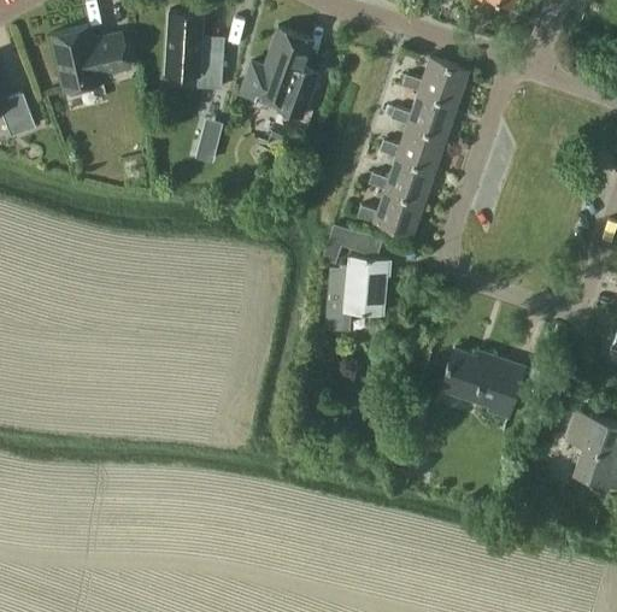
[(198,76),(197,89),(221,90),(223,52),(200,51),(203,15),(169,13),(165,74),(198,76)]
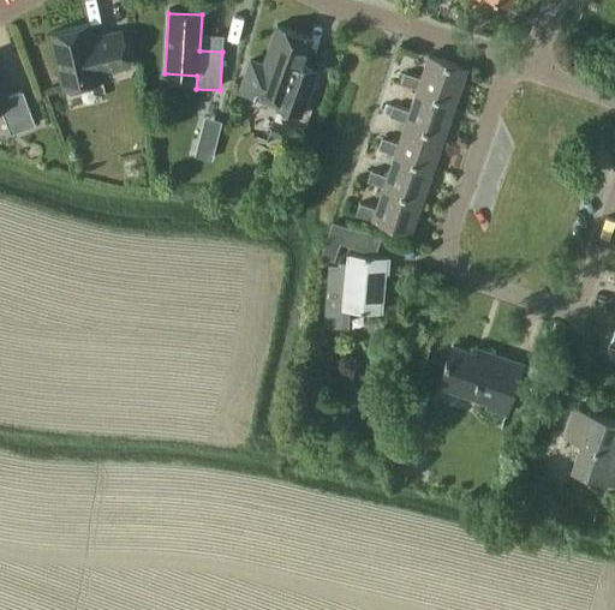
[(64,93),(101,83),(100,76),(130,69),(121,34),(91,41),(88,28),(51,36),(64,93)]
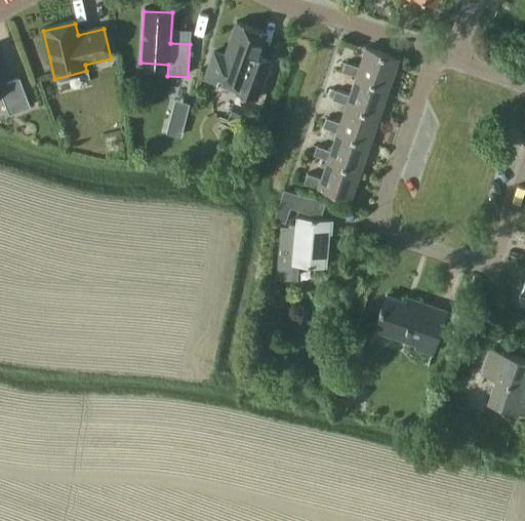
[(214,54),(210,67),(215,78),(235,85),(232,93),(255,102),(260,88),(270,64),(255,58),(265,35),(236,25),(236,26),(238,27),(226,58),(214,54)]
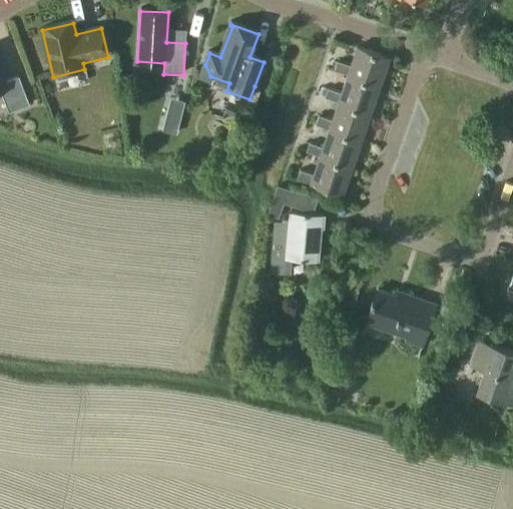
[(334,72),(348,77),(380,87),(390,59),(357,49),(351,68),(337,63),(334,72)]
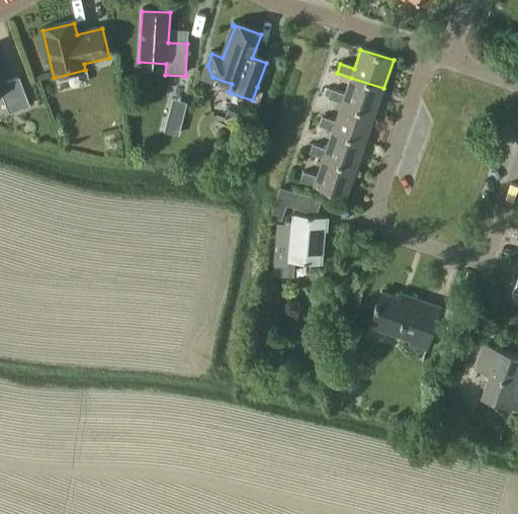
[(9,115),(29,107),(19,79),(5,84),(0,71),(0,67),(2,67),(0,62),(0,93),(1,94),(9,115)]
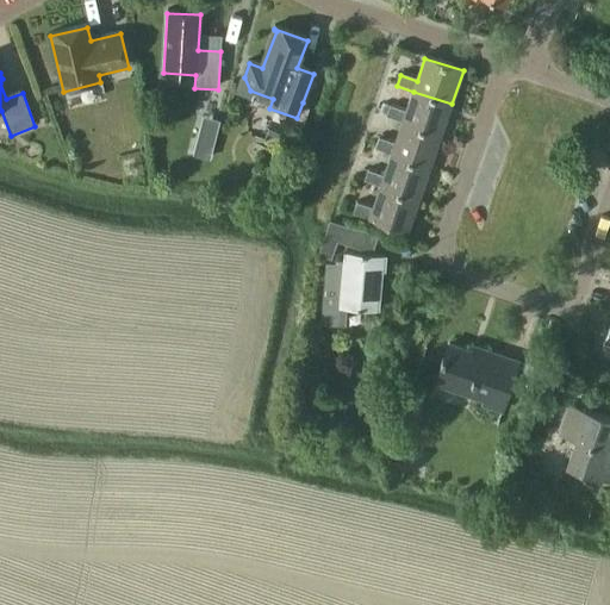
[(402,124),(441,137),(452,104),(414,92),(405,113),(390,107),(386,118),(402,124)]
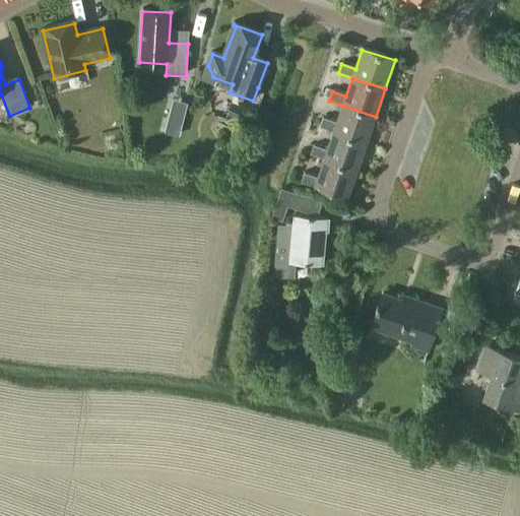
[(320,128),(333,133),(367,144),(376,117),(342,106),(336,124),(323,119),(320,128)]
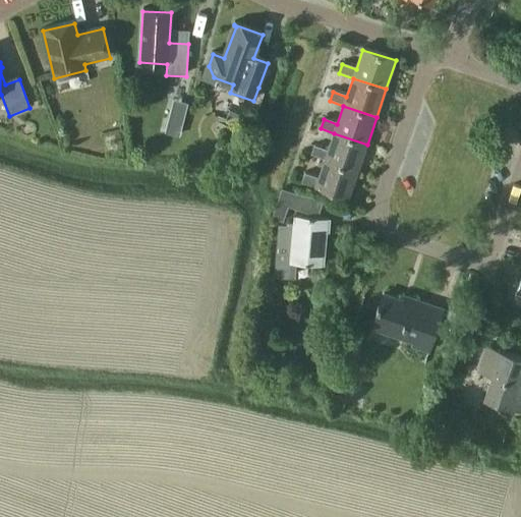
[(240,107),(235,118),(245,122),(249,111),(240,107)]
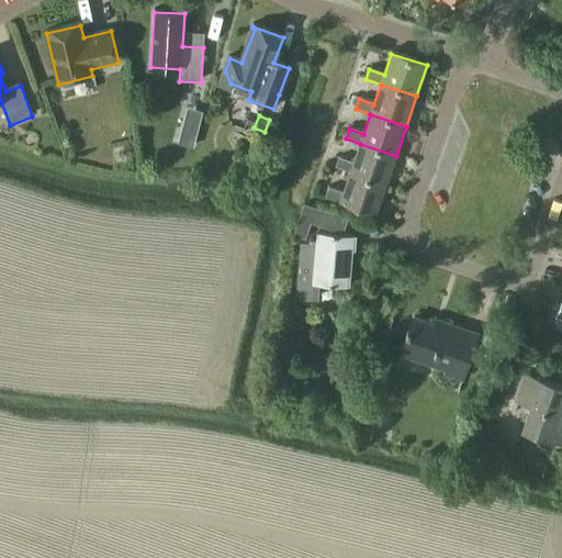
[(180,134),(177,146),(192,149),(195,137),(180,134)]
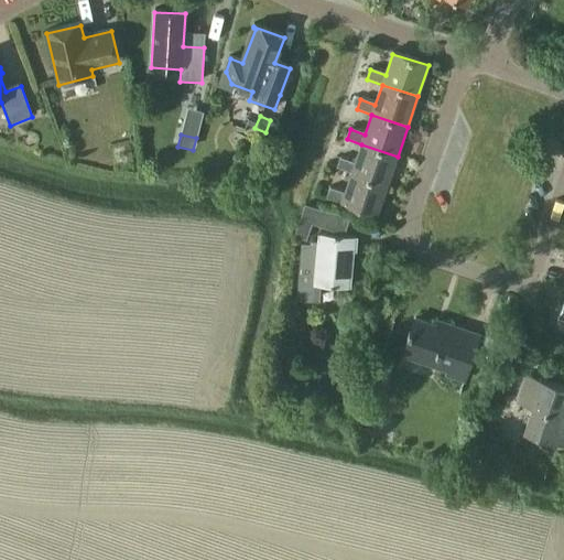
[(336,169),(351,174),(388,186),(398,157),(361,144),(355,164),(339,160),(336,169)]
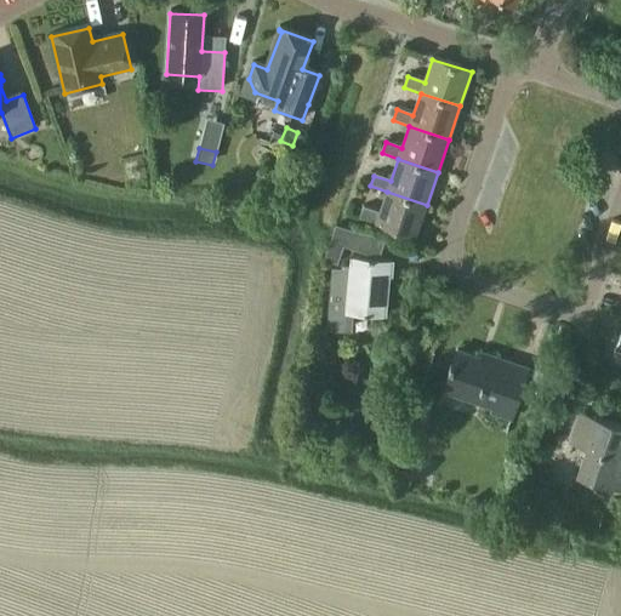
[(415,238),(427,205),(387,192),(380,215),(363,209),(359,218),(415,238)]
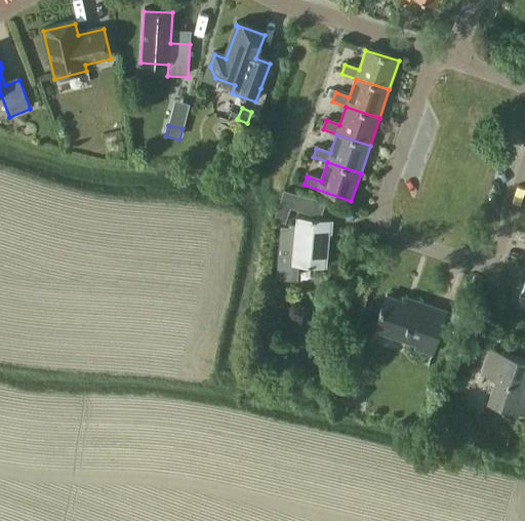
[(285,225),(290,209),(312,217),(317,202),(308,199),(308,200),(284,193),(274,222),(285,225)]
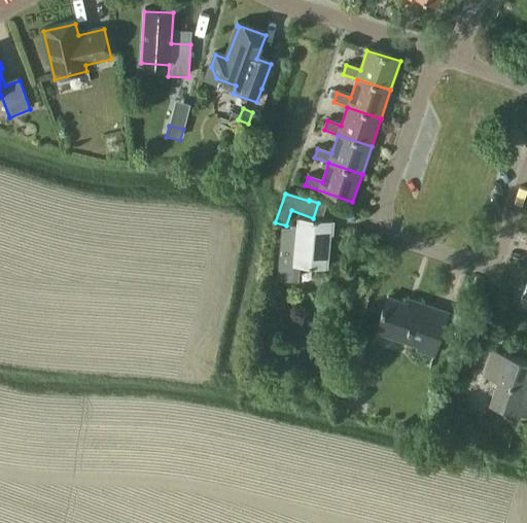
[(330,237),(332,223),(300,220),(299,227),(290,227),(289,230),(282,229),(277,282),(297,283),(300,268),(326,271),(328,237),(330,237)]
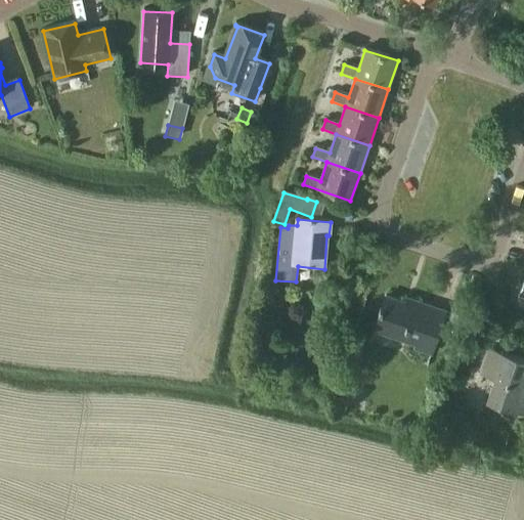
[(431,355),(445,313),(417,303),(416,308),(385,298),(374,331),(416,345),(415,350),(431,355)]
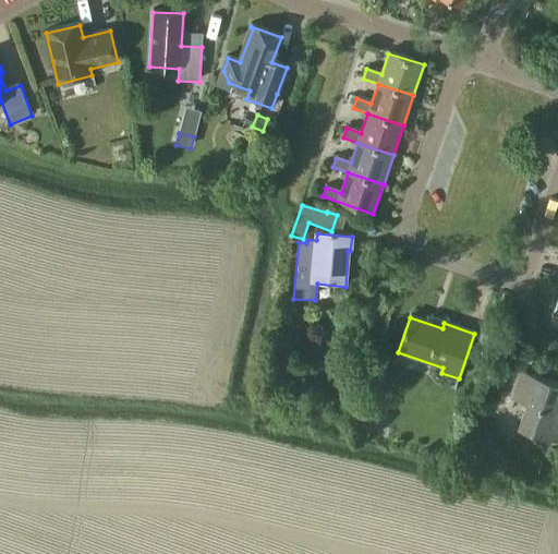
[(486,341),(474,337),(469,350),(482,354),(486,341)]
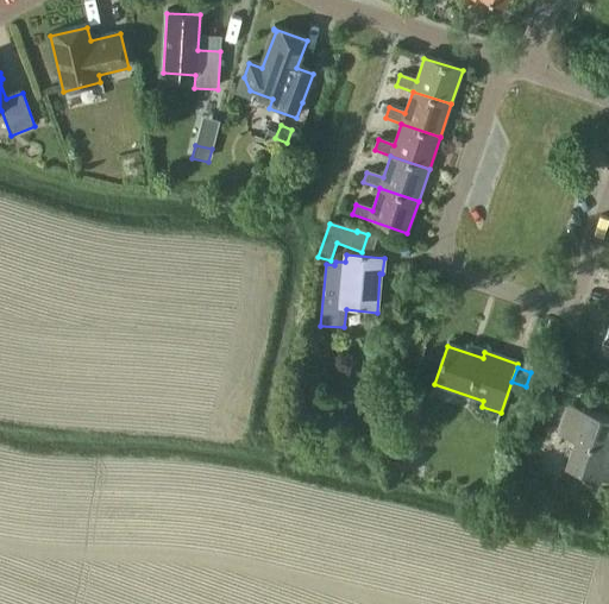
[(602,480),(608,459),(608,419),(569,406),(559,436),(575,441),(565,469),(602,480)]
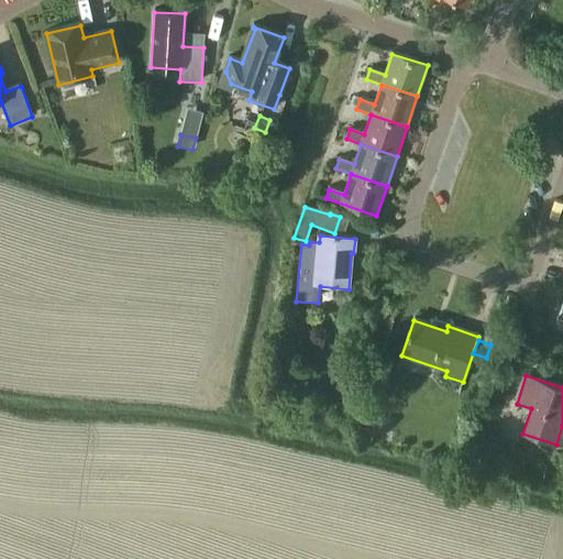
All buildings are outlined.
